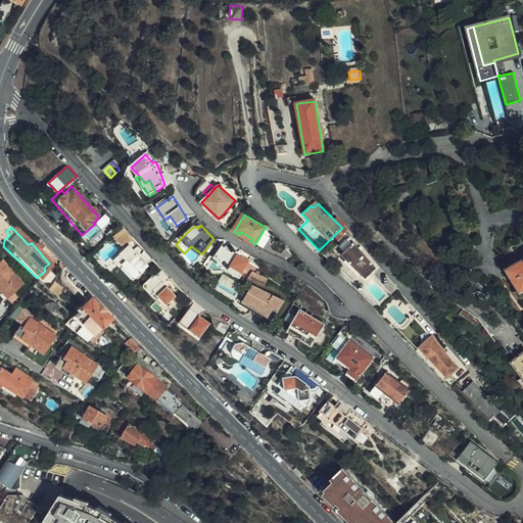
[(239,235),(250,241),(252,239),(240,232),(239,235)]
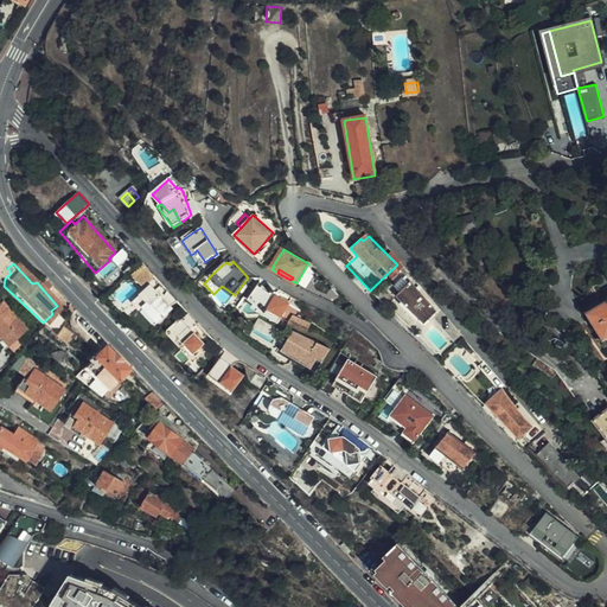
[(432,319),(438,314),(407,278),(395,289),(400,294),(395,298),(425,326),(432,319)]
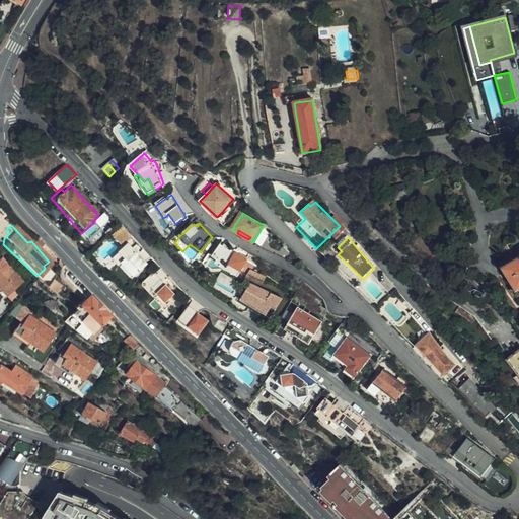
[(248,261),(230,250),(220,243),(212,256),(225,265),(223,269),(232,274),(234,271),(240,275),(248,261)]
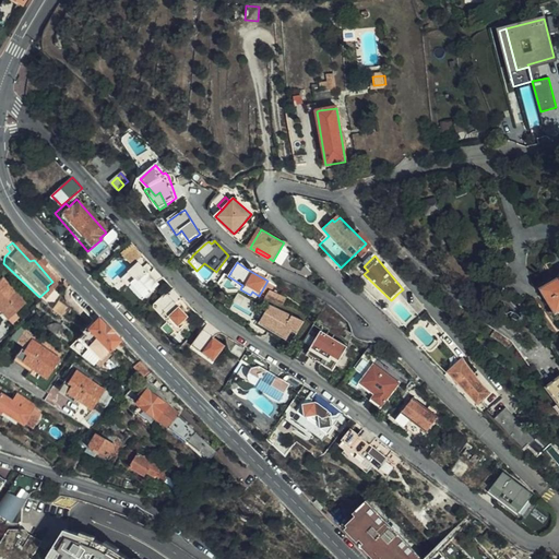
[(159,284),(139,263),(126,276),(145,298),(159,284)]
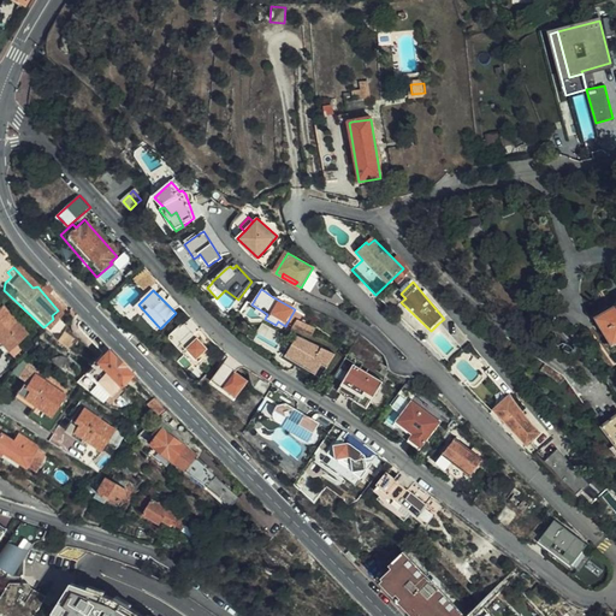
[(28,333),(1,304),(0,304),(0,339),(10,351),(28,333)]
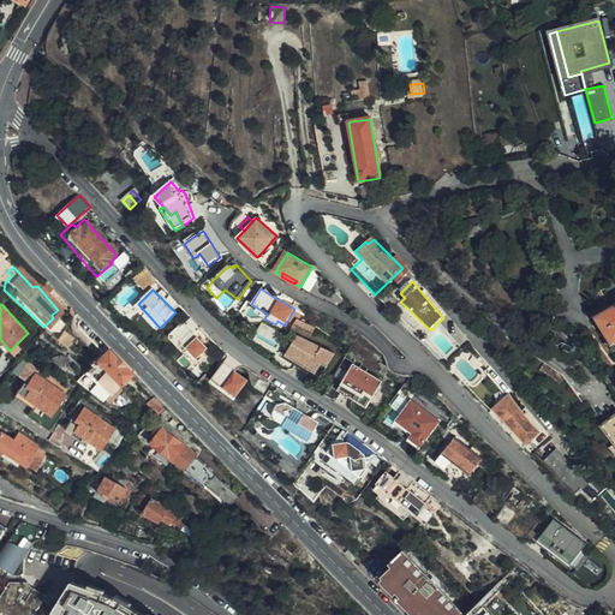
[(614,305),(596,317),(611,345),(613,344),(614,347),(614,305)]
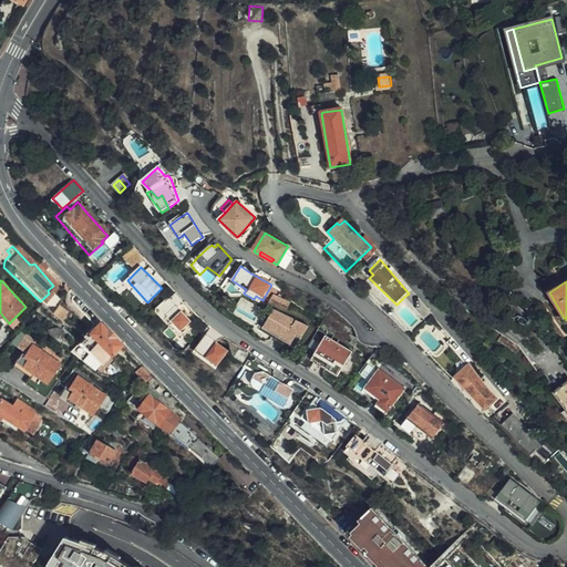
[(418,316),(426,308),(412,291),(409,294),(403,298),(418,316)]
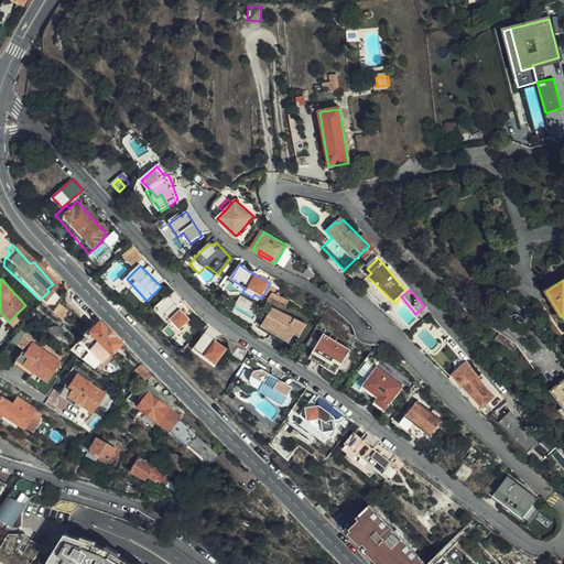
[(192,320),(170,297),(164,297),(155,306),(156,311),(169,324),(172,324),(173,322),(181,331),(186,325),(192,320)]
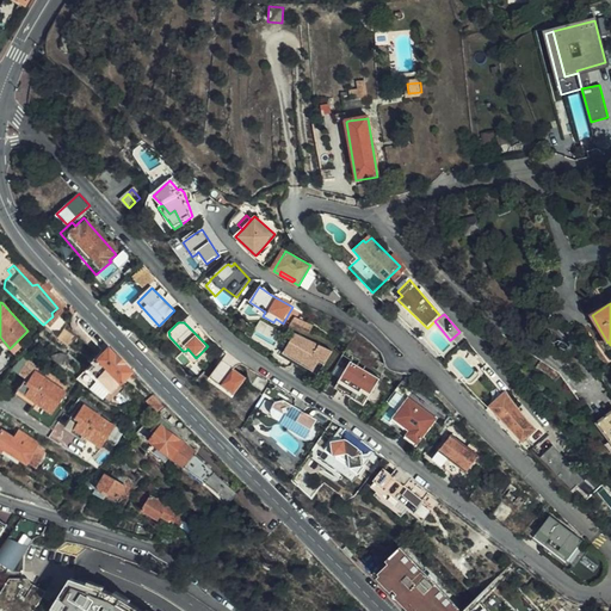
[(450,340),(458,351),(467,341),(460,332),(450,340)]
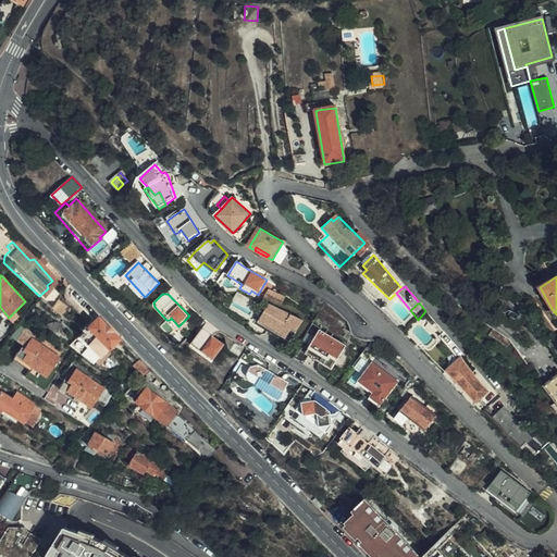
[(264,314),(261,316),(263,324),(273,323),(274,330),(288,337),(293,329),(297,331),(304,320),(292,314),(289,319),(280,314),(282,310),(270,306),(264,314)]
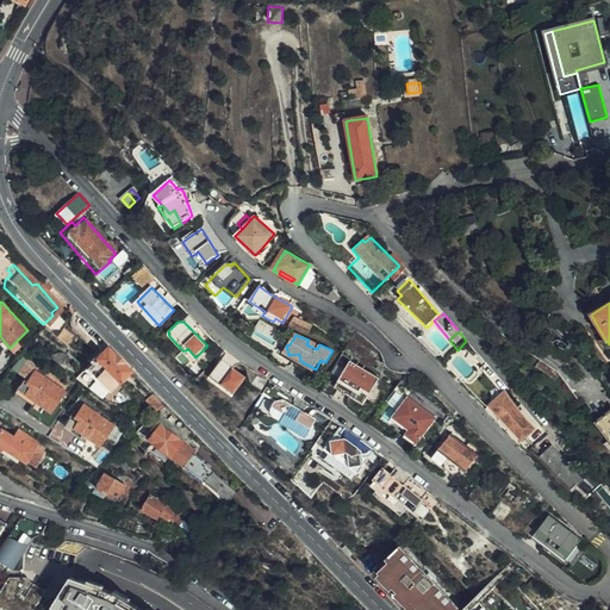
[(290,344),(286,342),(279,354),(319,374),(325,362),(321,360),(316,369),(300,361),(299,354),(288,355),(286,346),(290,344)]
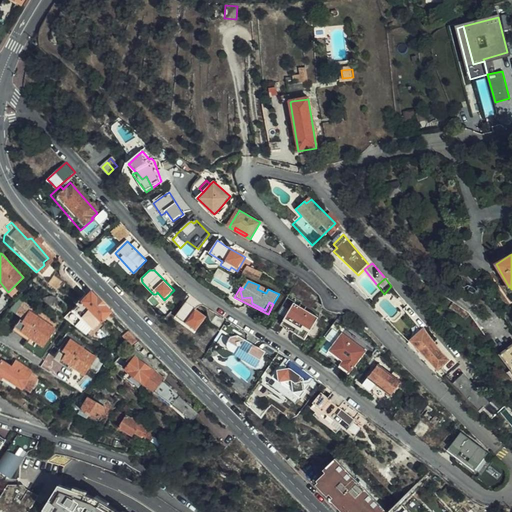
[(65,318),(80,331),(105,308),(85,288),(60,315),(65,318)]
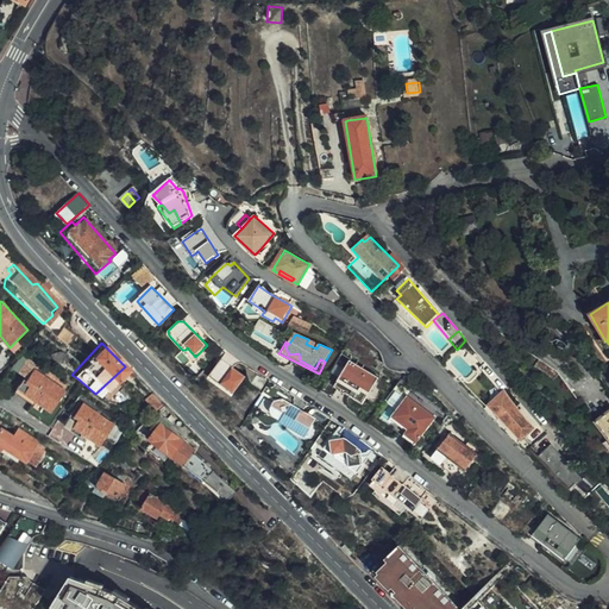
[(186,350),(182,350),(182,351),(195,364),(205,355),(201,351),(195,357),(187,347),(186,350)]
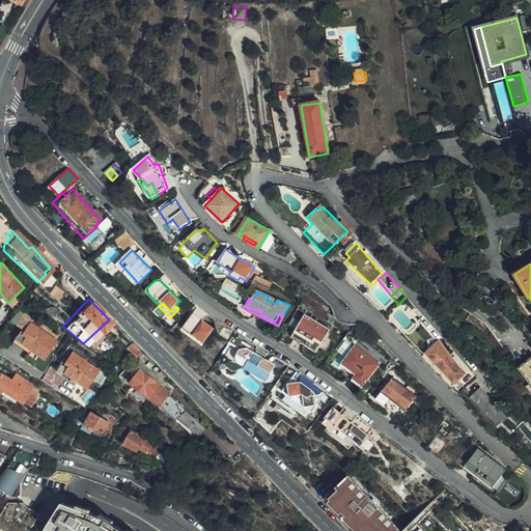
[(309,316),(297,309),(288,325),(296,329),(301,322),(304,324),(309,316)]
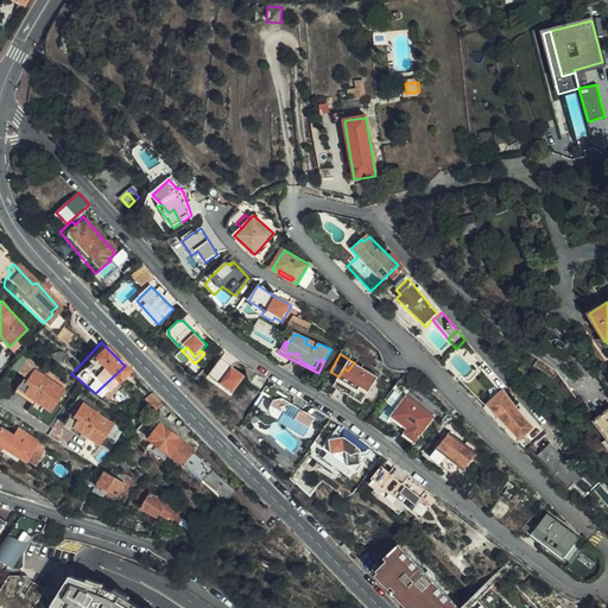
[(0,375),(11,365),(0,356),(0,375)]
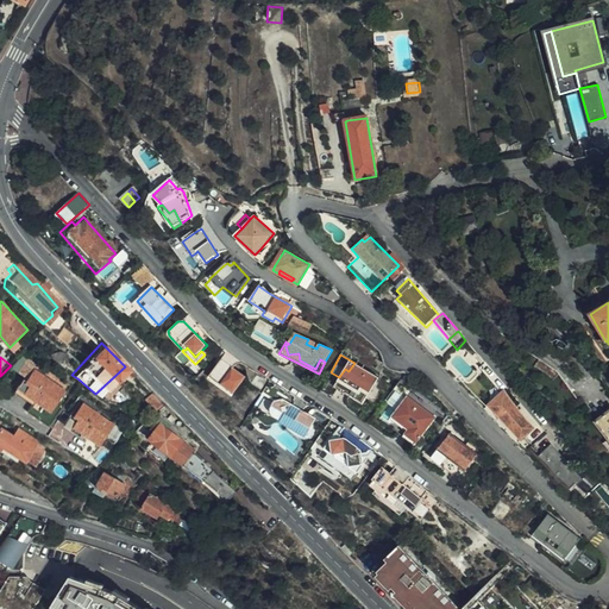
[(36,368),(19,362),(12,369),(27,380),(35,370),(36,368)]
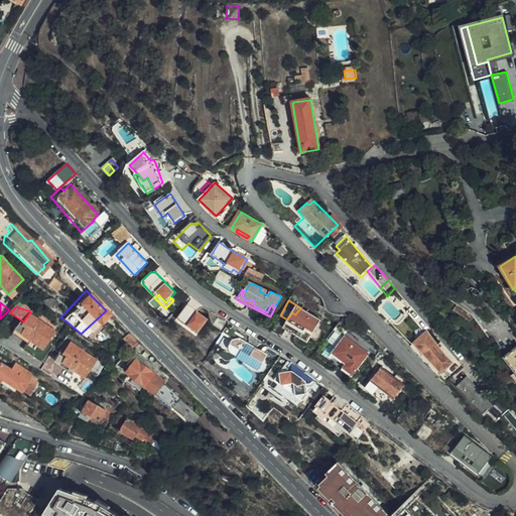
[(188,306),(178,319),(198,335),(209,321),(188,306)]
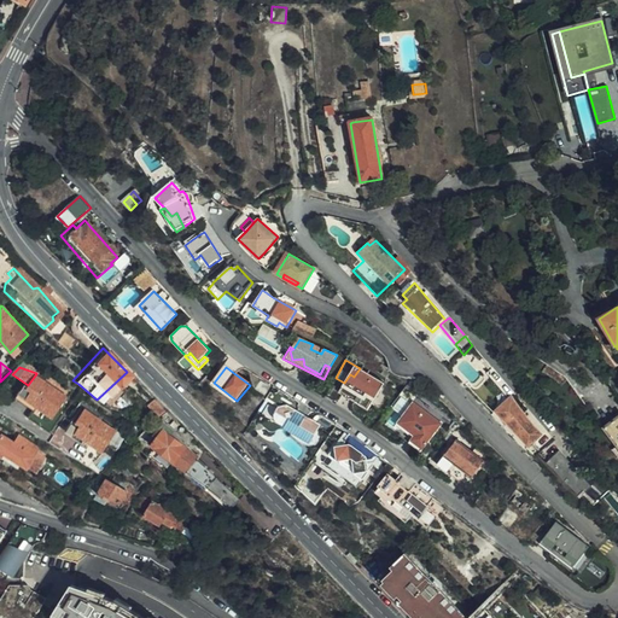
[(350,374),(344,383),(339,390),(349,396),(353,389),(373,401),(384,383),(360,368),(354,377),(350,374)]
